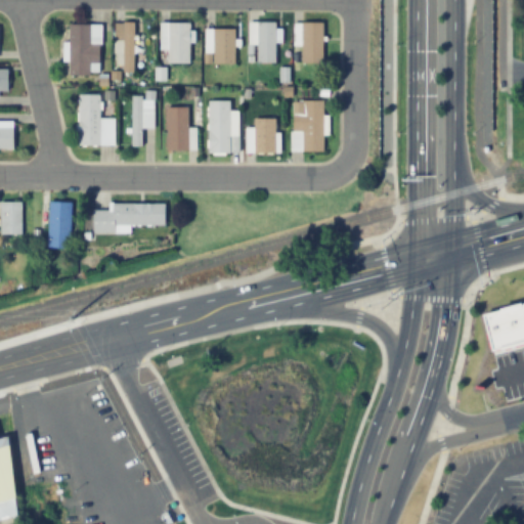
[(274,22),(274,61),(257,61),(257,22),(274,22)]
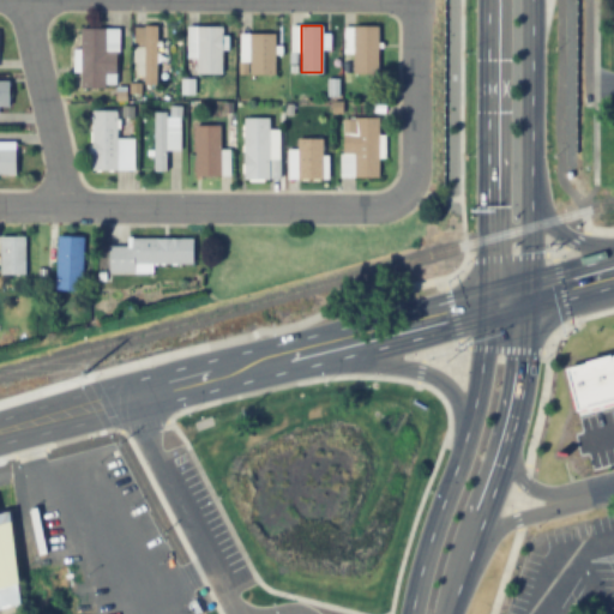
[(377,25),(377,71),(353,72),(353,25),(377,25)]
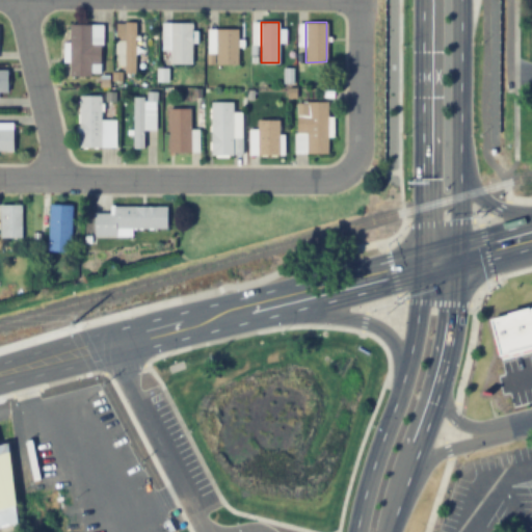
[(135,23),(135,74),(125,74),(125,23),(135,23)]
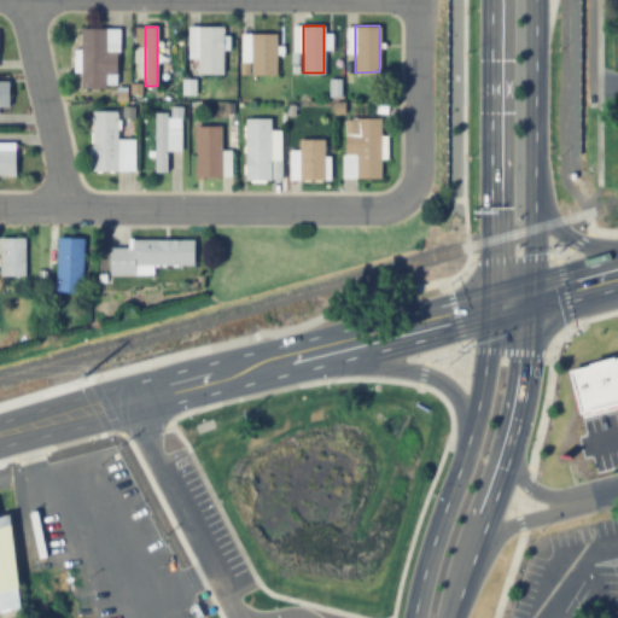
[(221,27),(222,74),(197,75),(197,27),(221,27)]
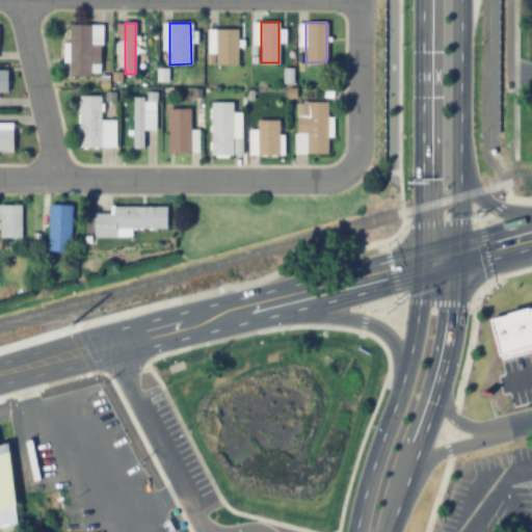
[(70,25),(89,24),(90,45),(100,45),(100,63),(90,63),(90,75),(70,75),(70,25)]
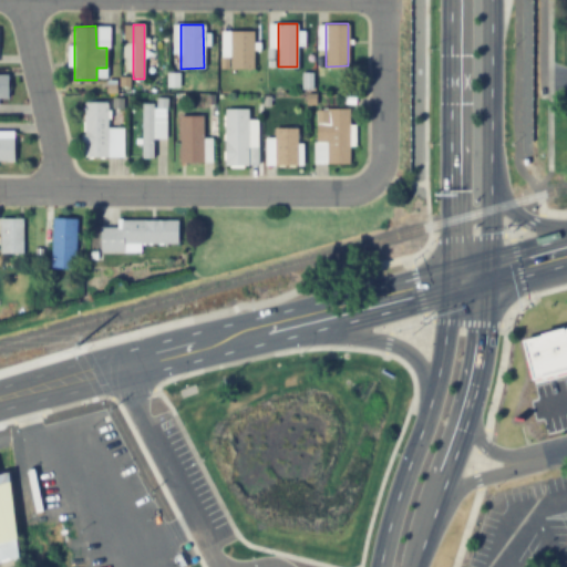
[(253,31),(254,68),(232,68),(230,31),(253,31)]
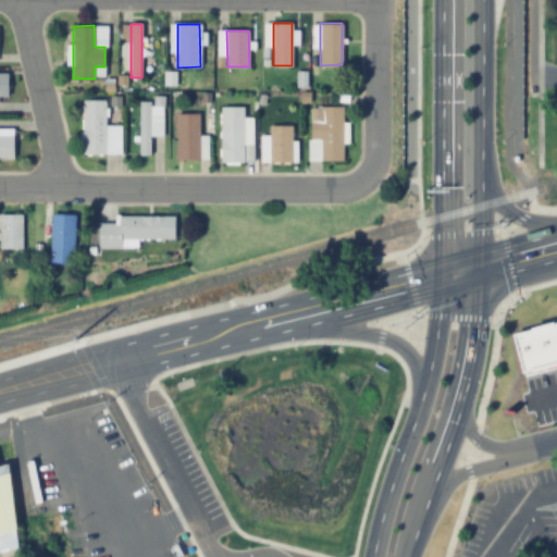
[(83,100),(107,100),(108,157),(84,157),(83,100)]
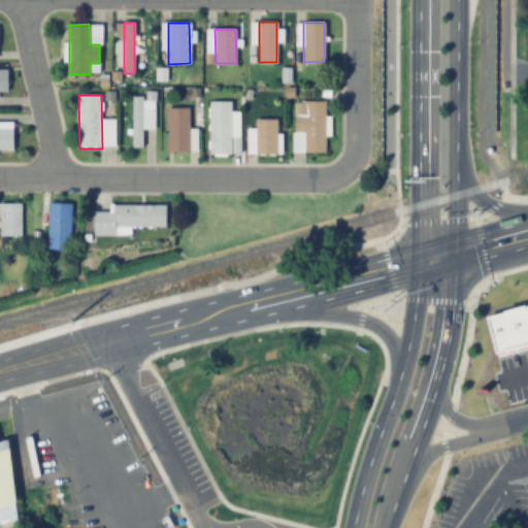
[(143,147),(132,147),(131,97),(143,97),(143,147)]
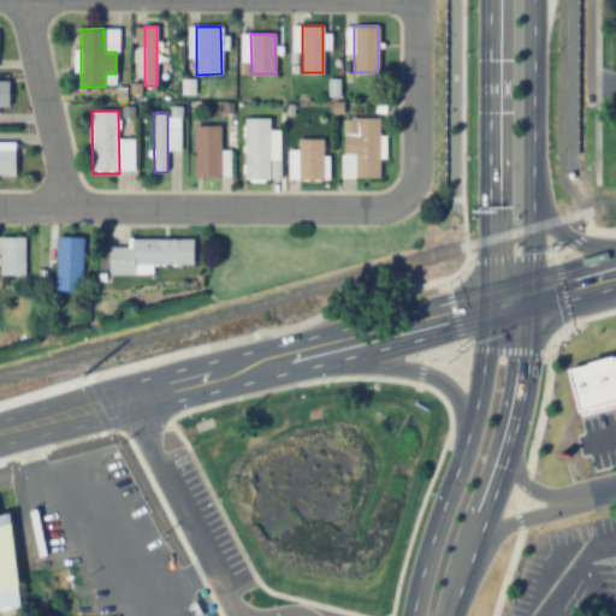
[(244,118),(268,118),(270,181),(246,182),(244,118)]
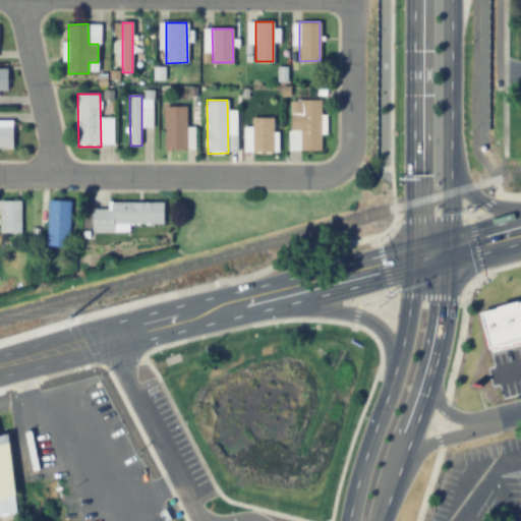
[(321,100),(321,151),(300,151),(300,128),(291,128),(291,114),(300,114),(300,100),(321,100)]
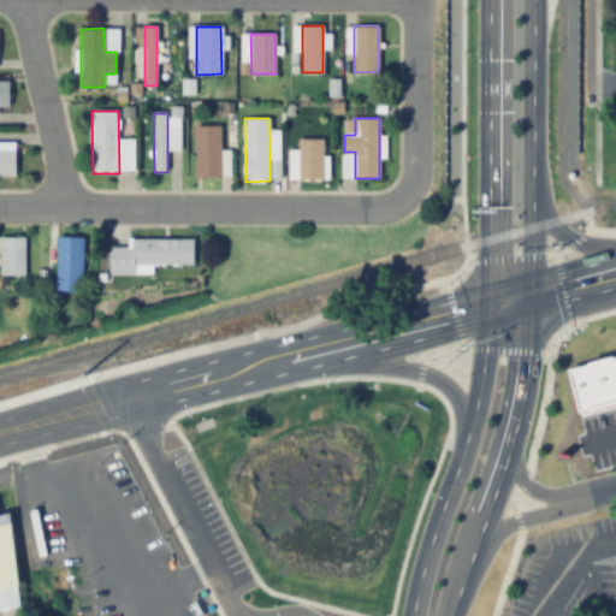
[(195,126),(219,126),(219,177),(195,178),(195,126)]
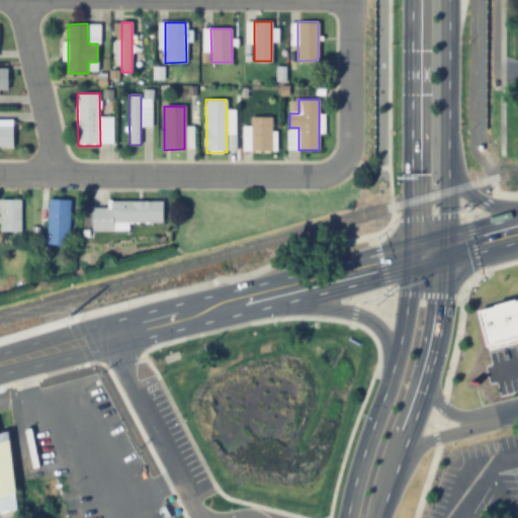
[(251,116),(270,116),(270,151),(251,151),(251,116)]
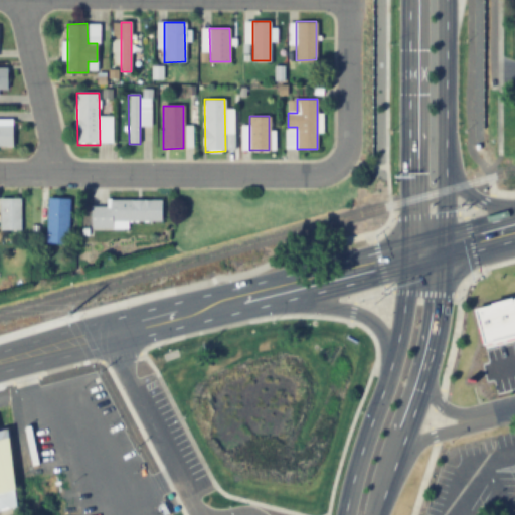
[(0,126),(11,126),(11,146),(0,146),(0,126)]
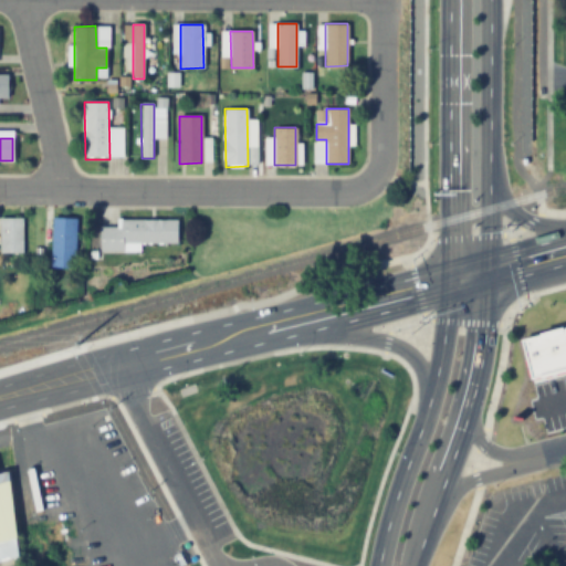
[(0,218),(22,218),(22,253),(0,253),(0,218)]
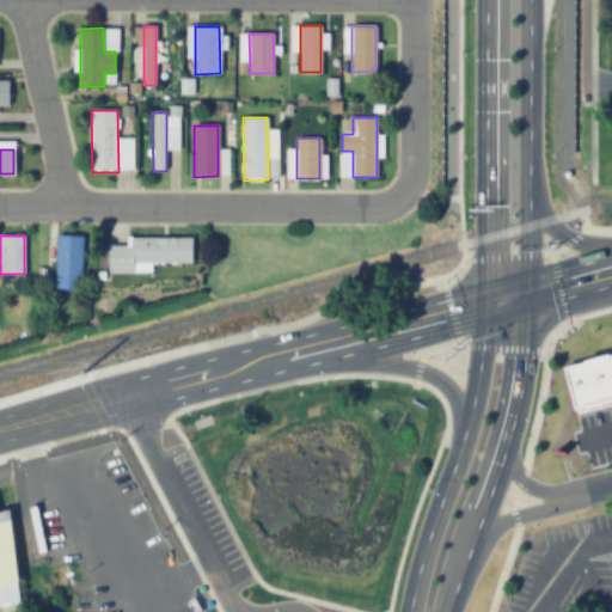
[(56,236),(81,236),(81,292),(57,292),(56,236)]
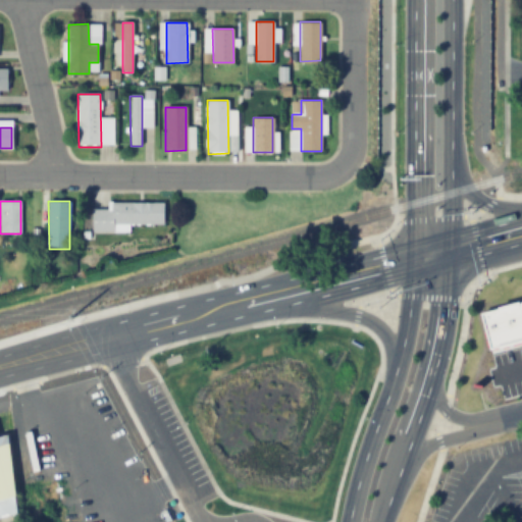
[(92,210),(107,210),(107,204),(163,204),(163,224),(129,224),(129,235),(92,235),(92,210)]
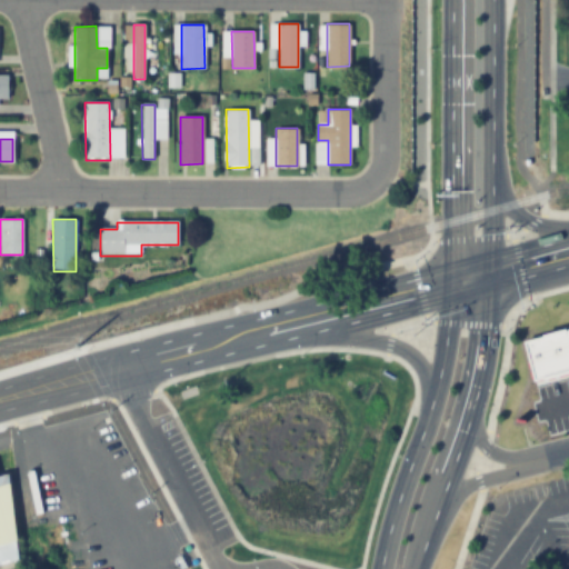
[(0,483),(8,482),(16,542),(9,545),(13,562),(0,566),(0,483)]
